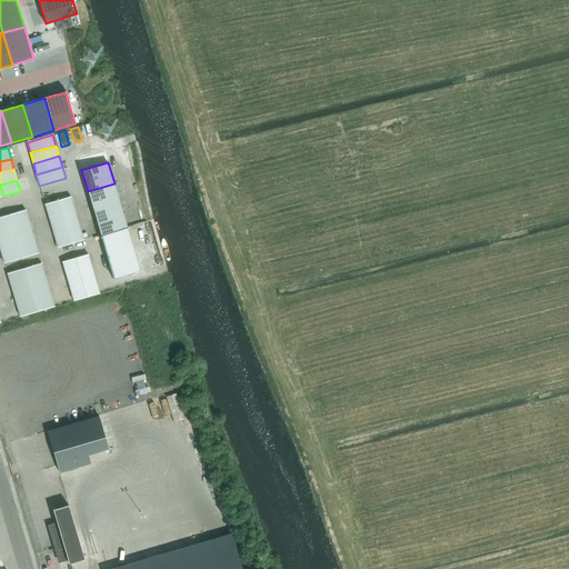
[(95,213),(120,206),(115,183),(88,191),(95,213)]
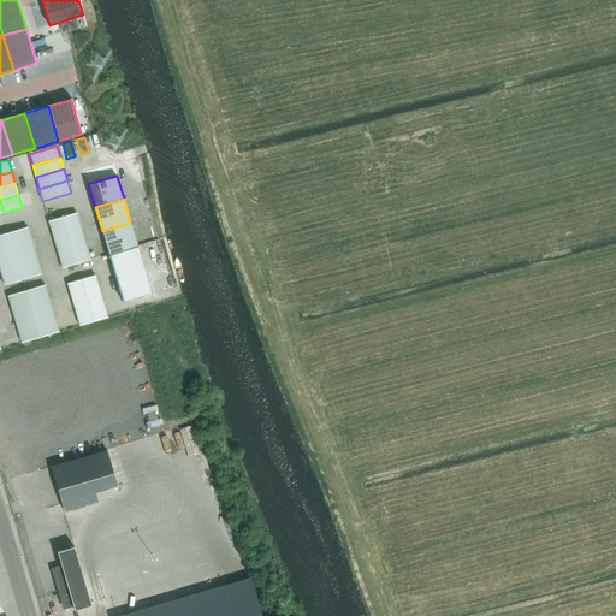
[(48,220),(52,232),(80,224),(77,213),(48,220)]
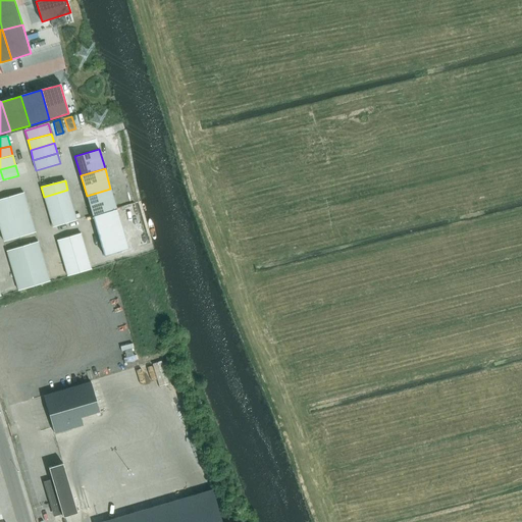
[(92,215),(116,208),(110,189),(87,196),(92,215)]
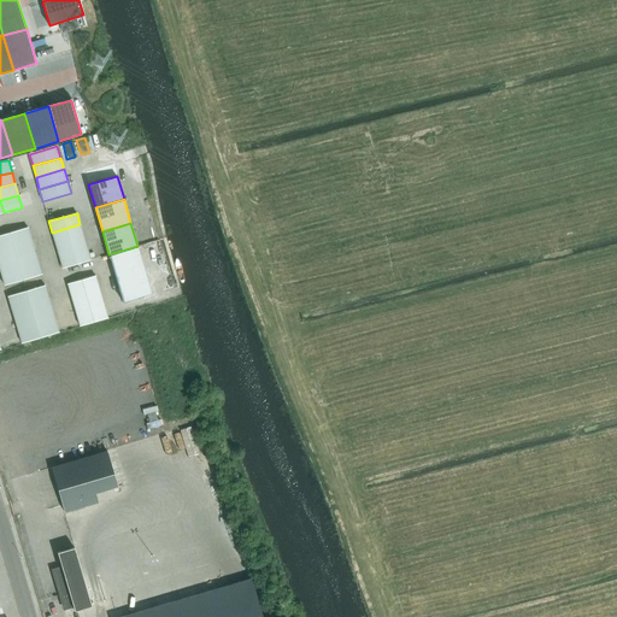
[(80,224),(52,233),(56,245),(83,236),(80,224)]
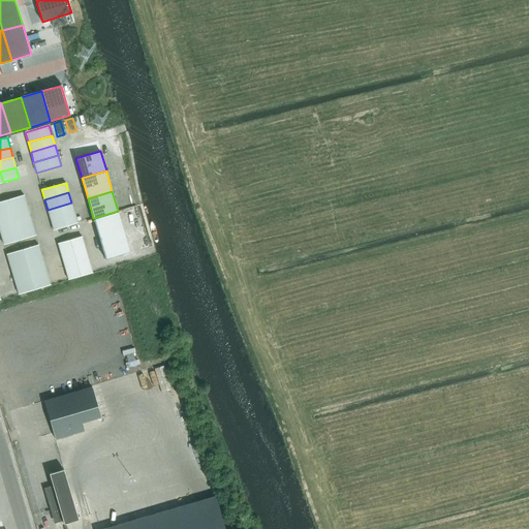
[(8,199),(11,210),(27,205),(24,194),(8,199)]
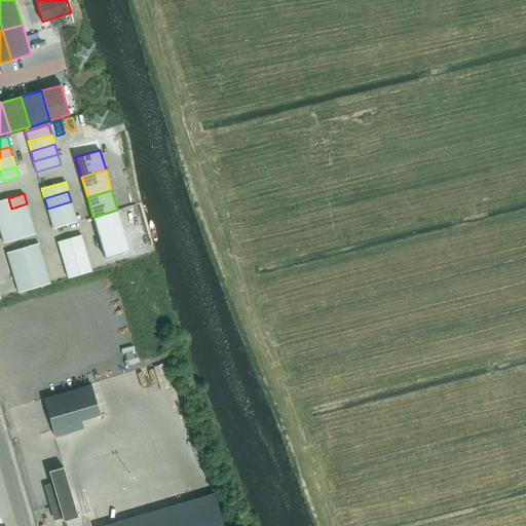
[(8,198),(0,200),(0,212),(11,209),(8,198)]
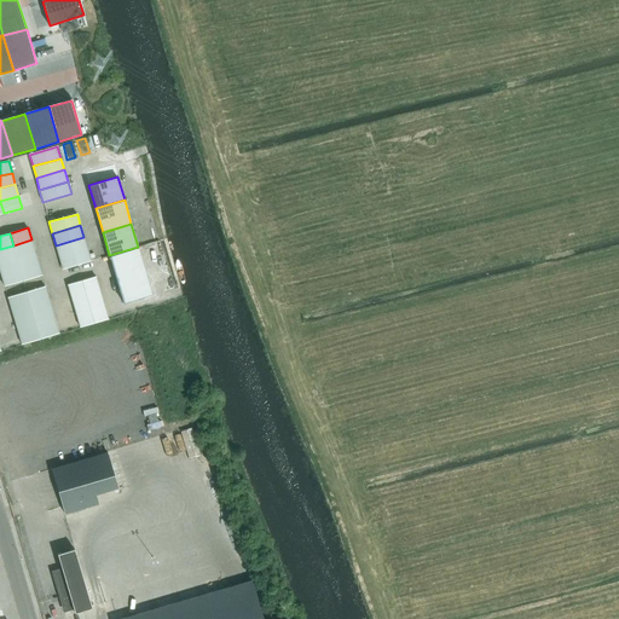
[(59,258),(87,249),(84,237),(56,246),(59,258)]
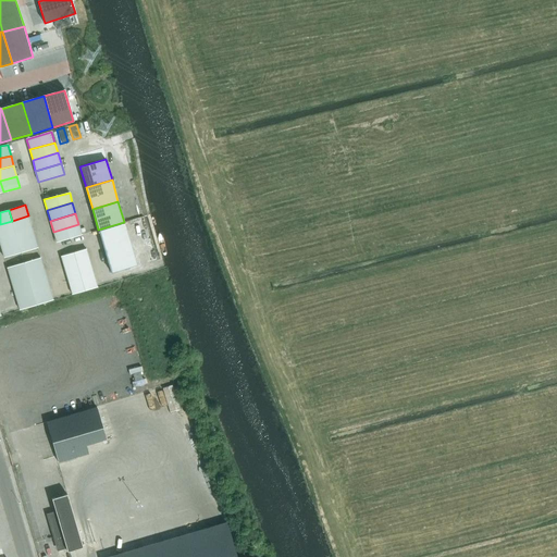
[(12,221),(14,232),(32,226),(28,215),(12,221)]
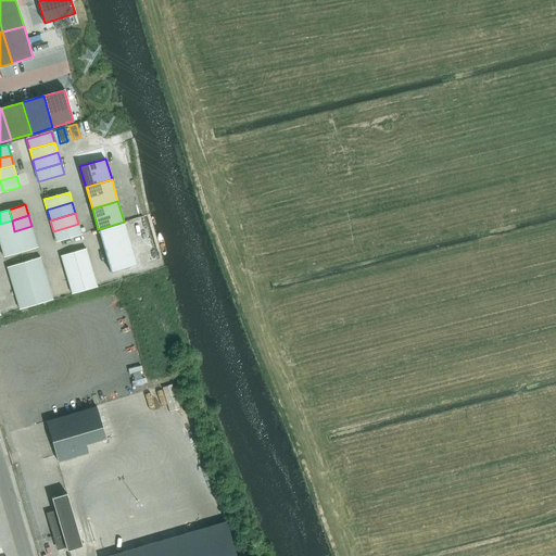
[(0,235),(14,231),(12,220),(0,224),(0,235)]
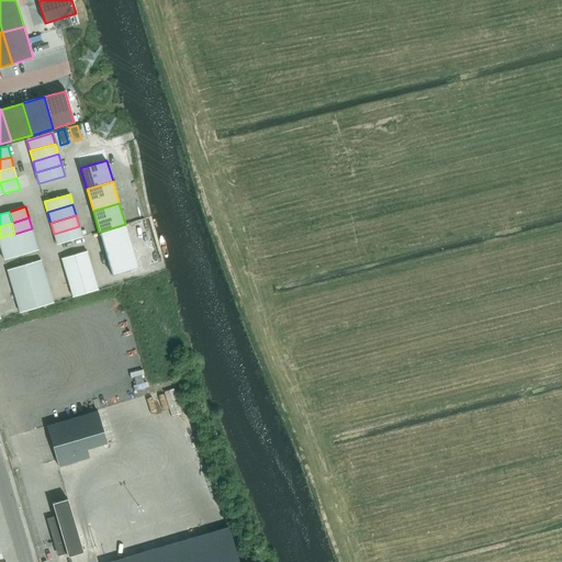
[(103,244),(128,236),(125,225),(100,233),(103,244)]
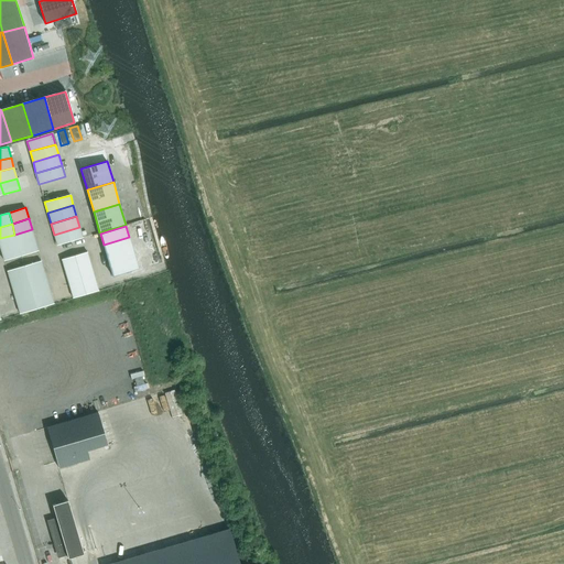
[(57,245),(83,238),(79,227),(54,235),(57,245)]
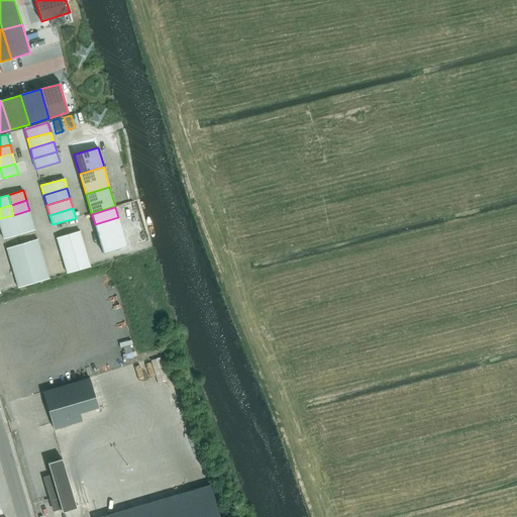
[(13,215),(16,224),(32,220),(29,210),(13,215)]
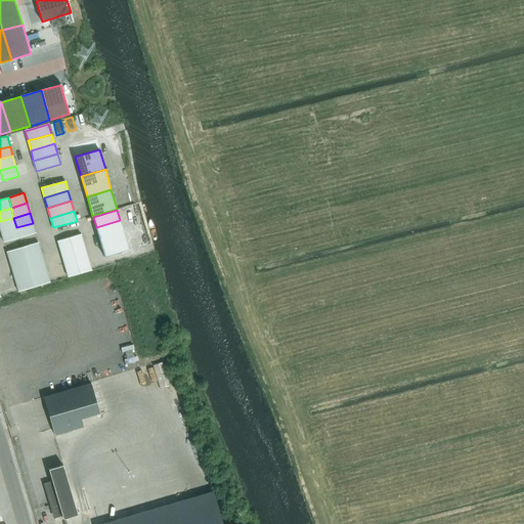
[(16,227),(13,218),(0,221),(0,229),(1,232),(16,227)]
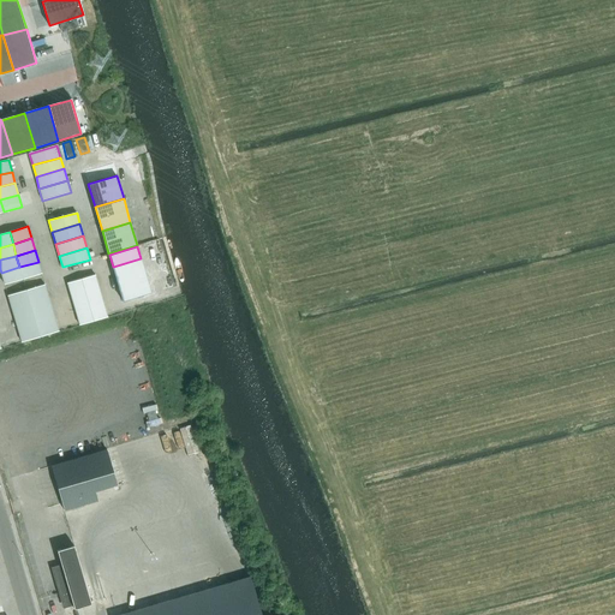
[(141,258),(113,267),(115,278),(144,269),(141,258)]
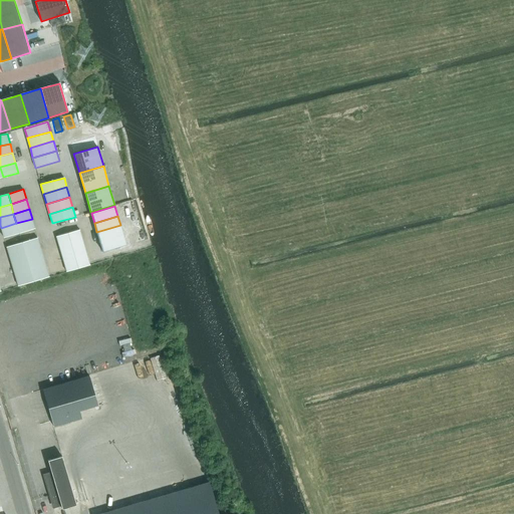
[(16,223),(19,233),(35,228),(32,219),(16,223)]
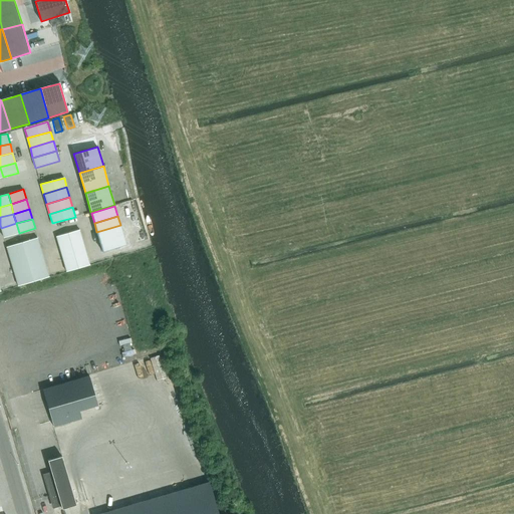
[(19,233),(16,223),(1,228),(4,238),(19,233)]
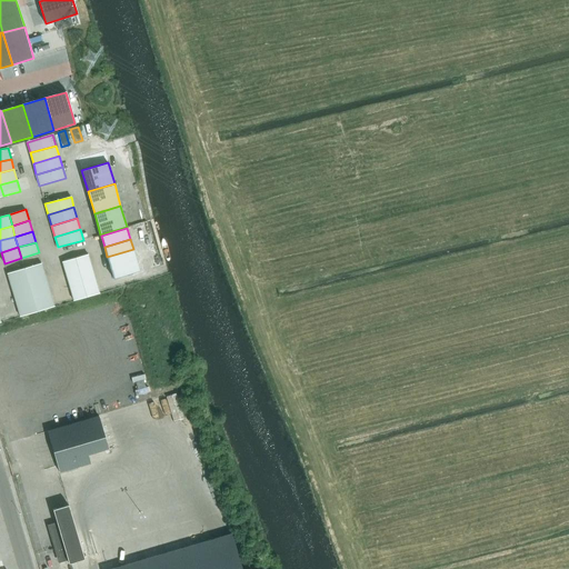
[(133,249),(107,257),(110,268),(137,260),(133,249)]
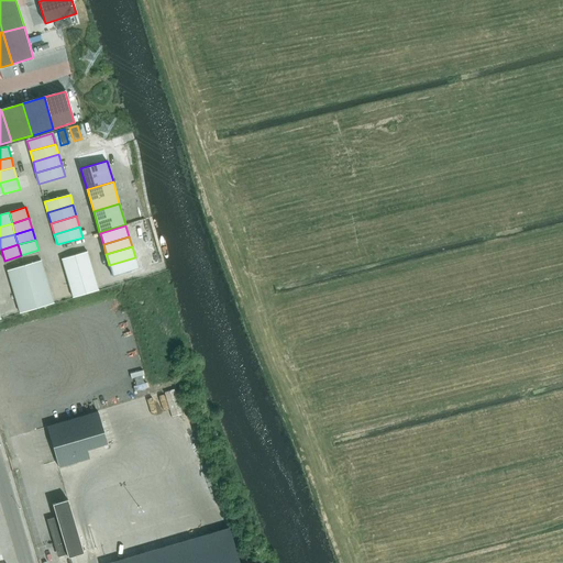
[(65,272),(91,264),(87,251),(62,258),(65,272)]
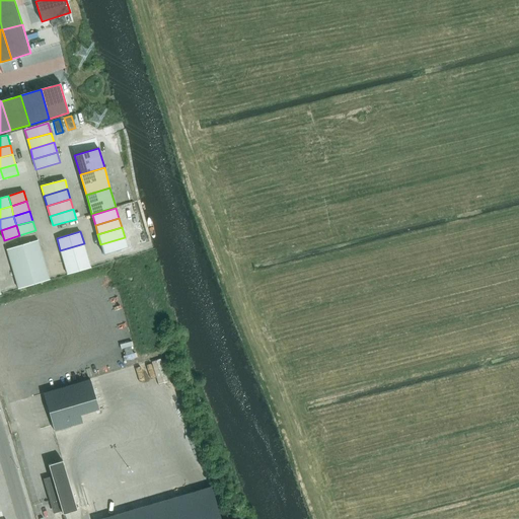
[(125,237),(100,244),(103,254),(128,247),(125,237)]
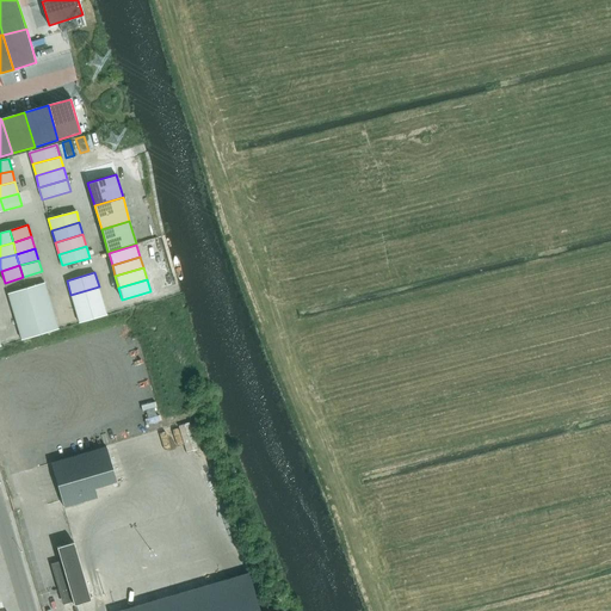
[(26,288),(30,300),(48,294),(44,283),(26,288)]
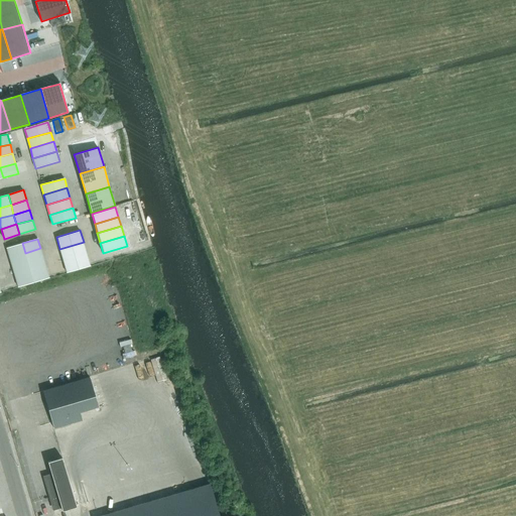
[(84,242),(59,249),(63,261),(87,254),(84,242)]
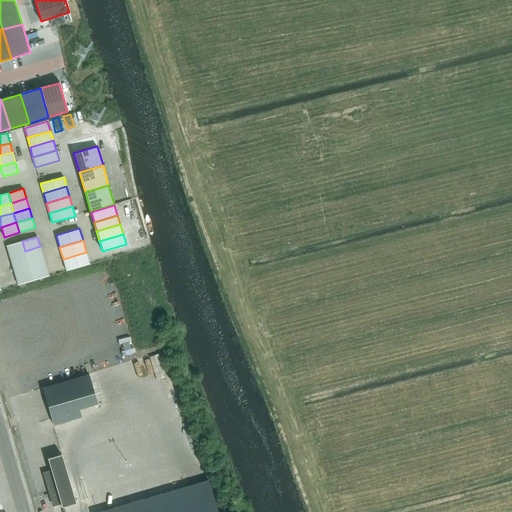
[(25,251),(22,241),(6,246),(9,256),(25,251)]
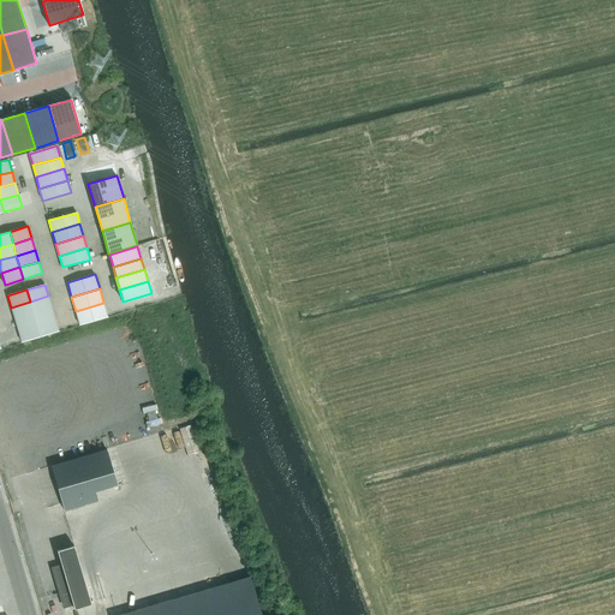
[(30,302),(34,314),(52,308),(48,296),(30,302)]
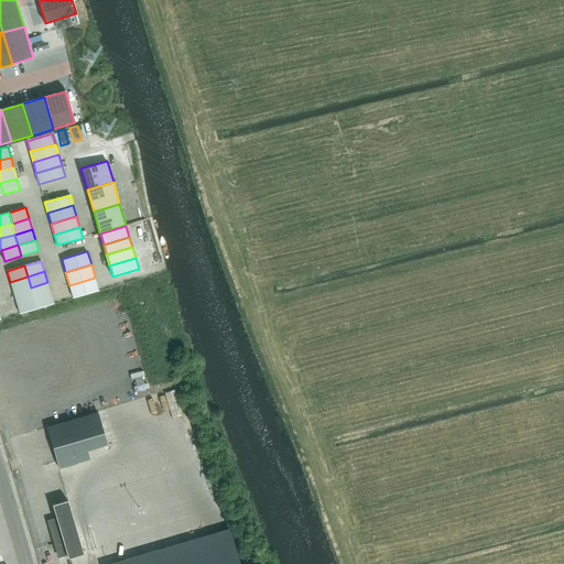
[(31,288),(28,277),(10,282),(13,292),(31,288)]
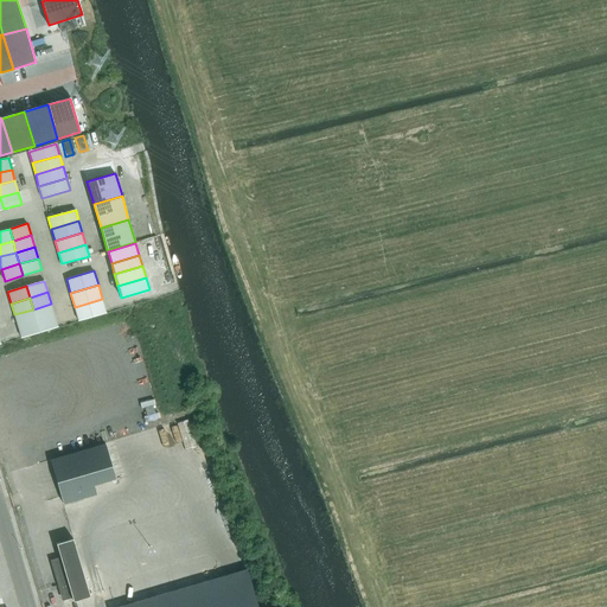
[(102,299),(75,307),(78,320),(107,313),(102,299)]
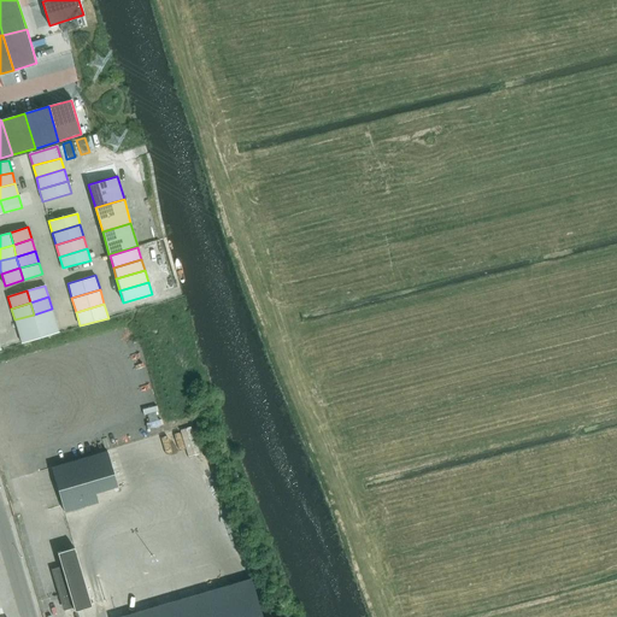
[(34,315),(37,325),(56,321),(52,309),(34,315)]
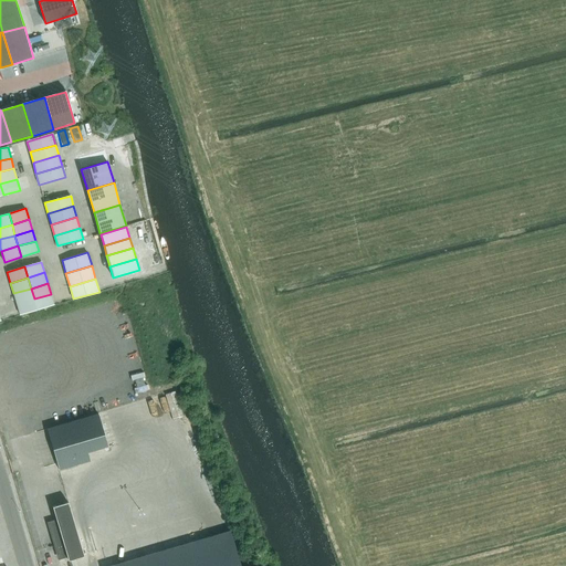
[(34,299),(31,289),(13,293),(17,304),(34,299)]
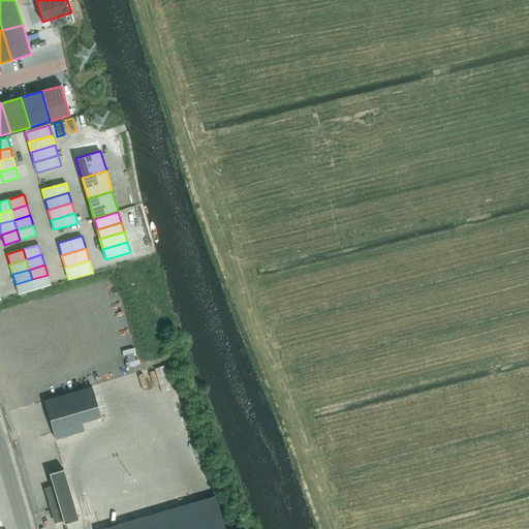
[(48,275),(32,279),(35,289),(51,284),(48,275)]
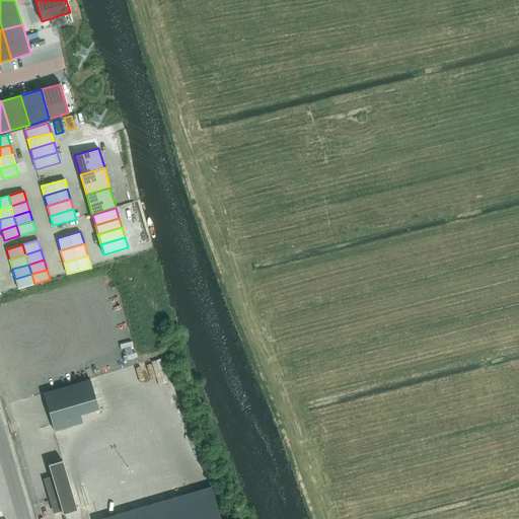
[(34,284),(31,274),(15,279),(18,289),(34,284)]
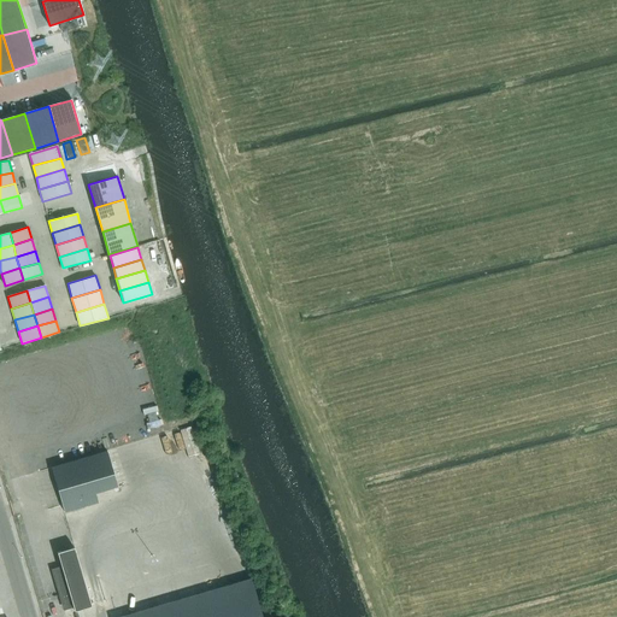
[(98,501),(95,493),(117,486),(107,451),(52,468),(64,512),(98,501)]
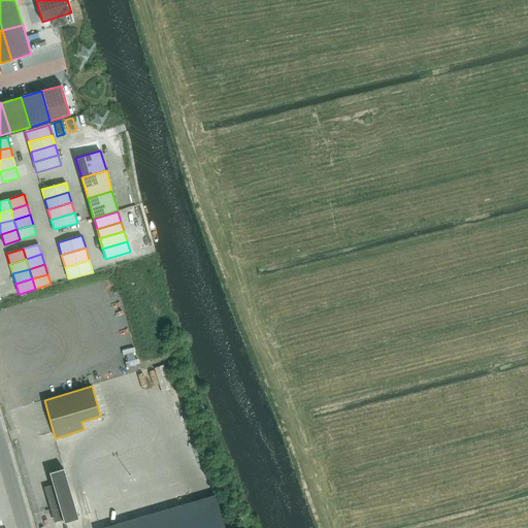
[(48,472),(53,486),(59,506),(52,509),(56,520),(63,518),(64,523),(78,519),(64,468),(48,472)]
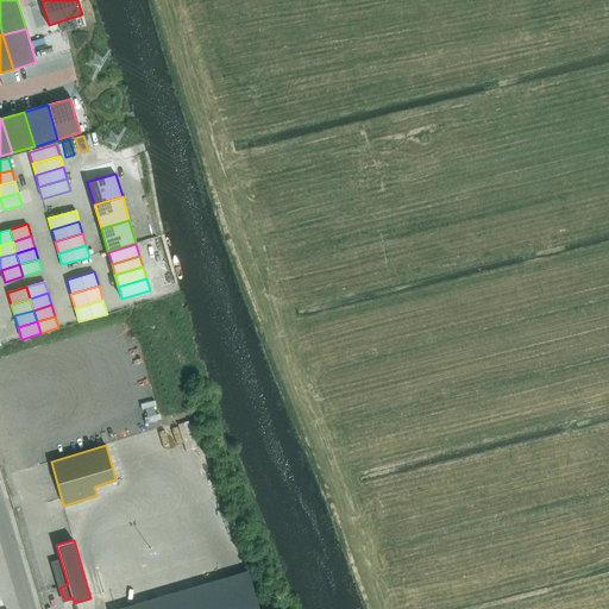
[(271,608),(268,608),(258,608),(248,571),(118,608),(271,608)]
